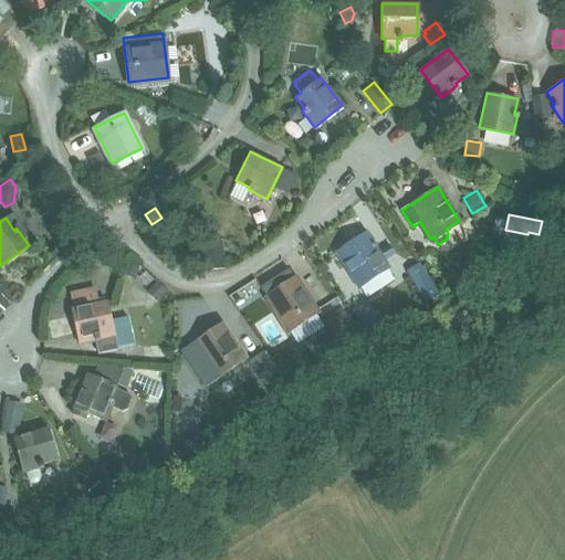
[(365,233),(337,251),(358,284),(387,266),(365,233)]
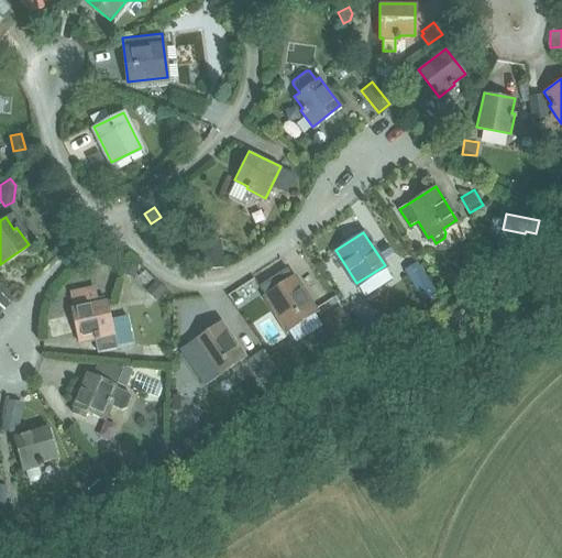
[(202,267),(224,265),(221,237),(199,239),(202,267)]
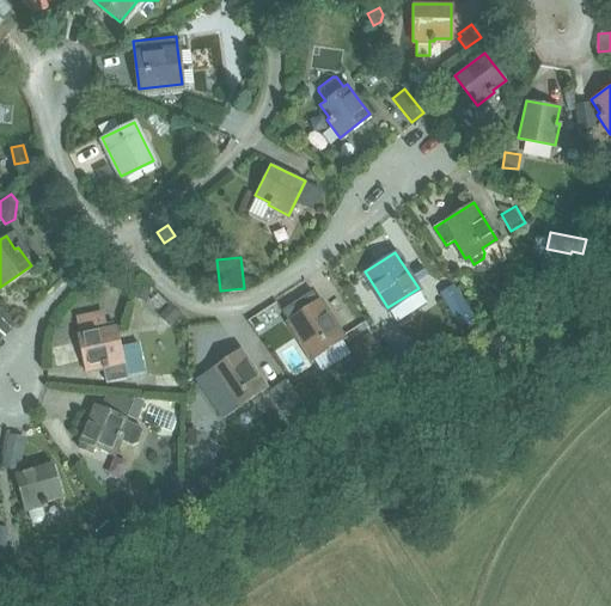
[(128,294),(140,300),(146,288),(133,282),(128,294)]
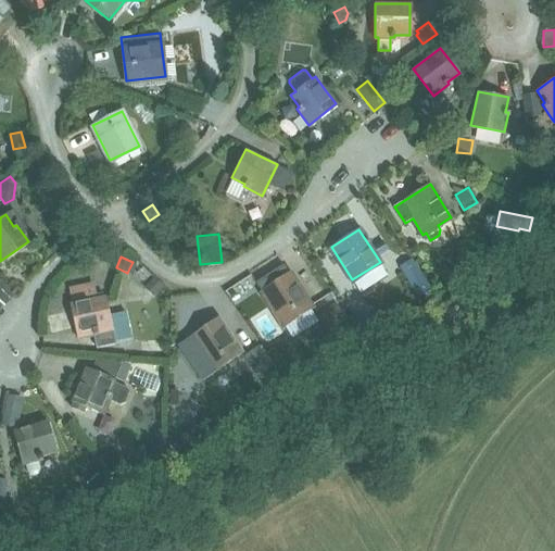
[(412,257),(400,264),(420,296),(432,288),(412,257)]
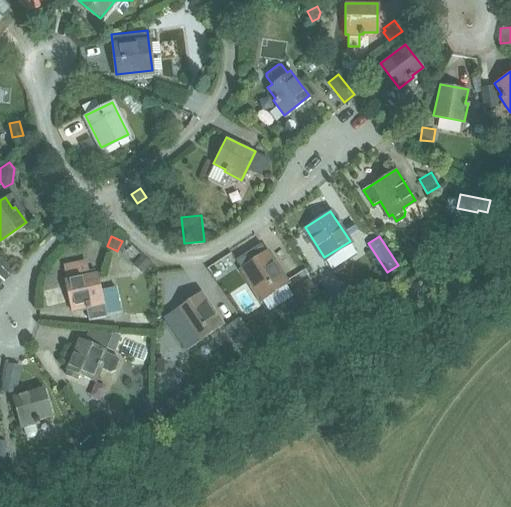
[(261,243),(236,259),(241,268),(260,298),(261,297),(269,309),(292,294),(285,282),(286,281),(267,251),(261,243)]
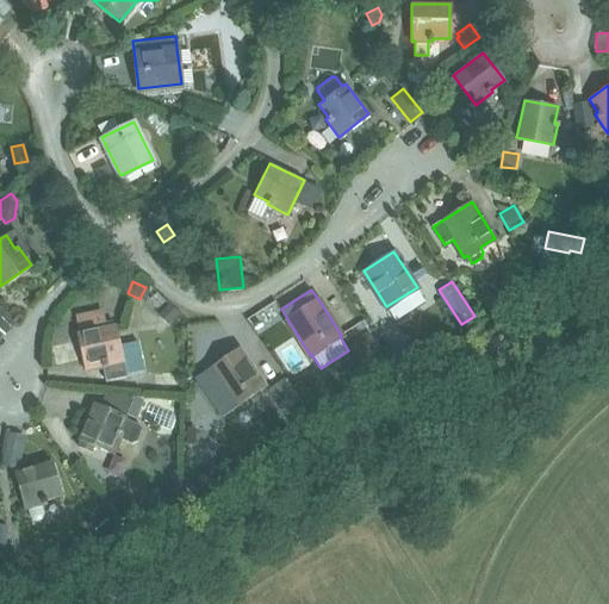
[(168,302),(157,312),(168,323),(179,312),(168,302)]
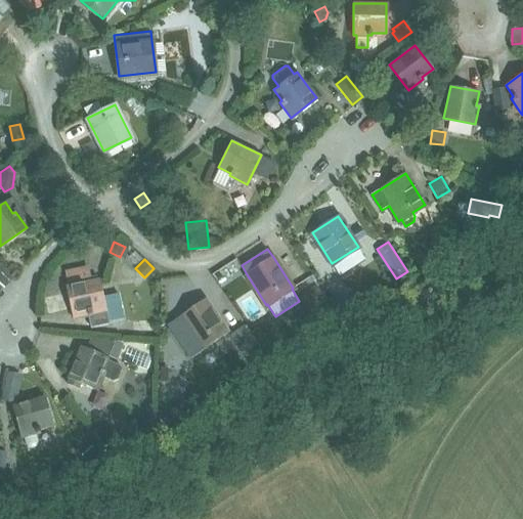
[(220,267),(213,271),(220,284),(227,278),(220,267)]
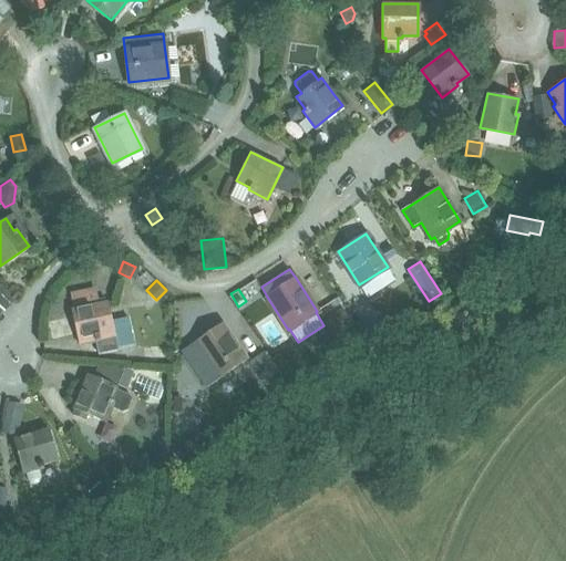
[(74,319),(70,320),(72,329),(76,329),(76,330),(80,343),(95,340),(98,352),(116,349),(116,347),(133,344),(127,317),(111,321),(106,301),(72,309),(73,313),(74,319)]
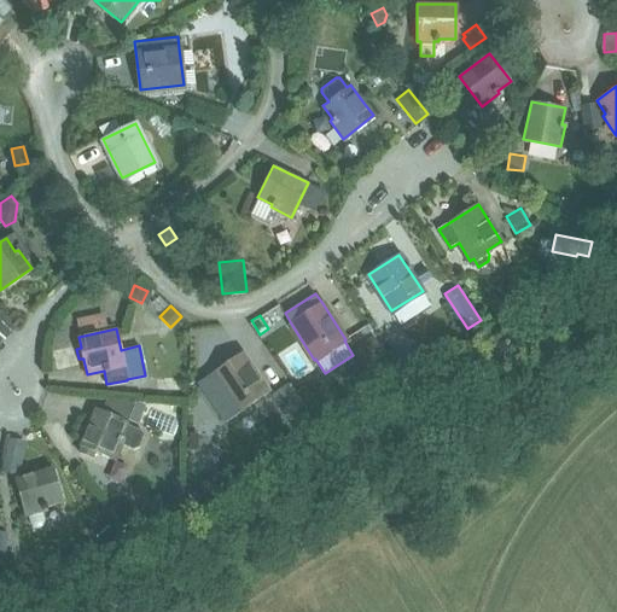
[(374,336),(353,349),(365,366),(385,353),(374,336)]
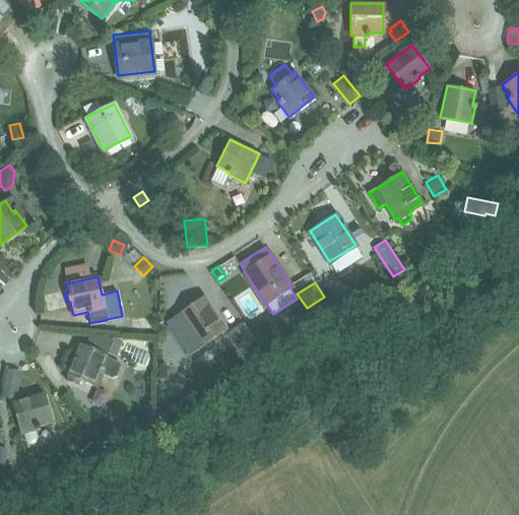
[(63,288),(44,293),(47,308),(66,304),(63,288)]
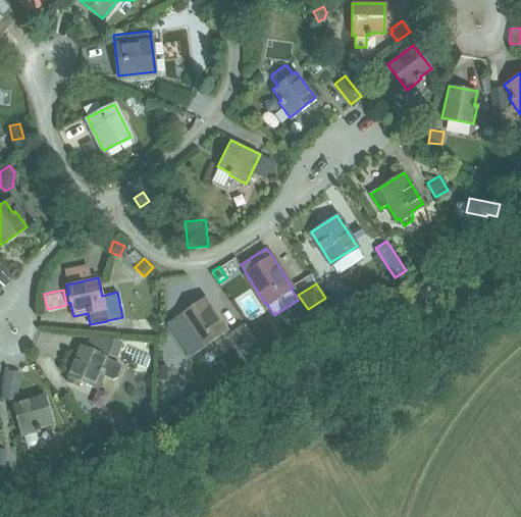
[(346,292),(332,301),(341,314),(355,305),(346,292)]
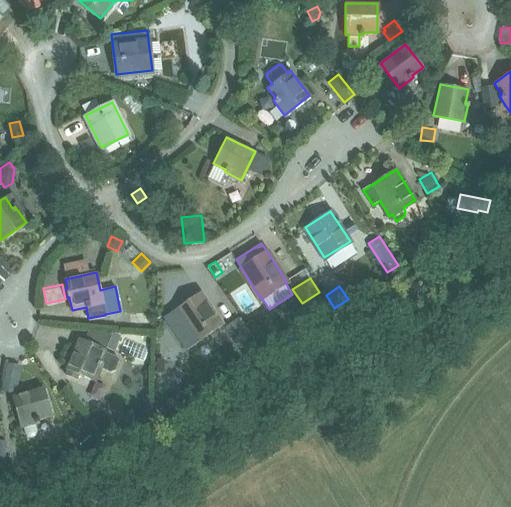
[(184,347),(195,340),(220,323),(200,293),(175,310),(164,317),(184,347)]
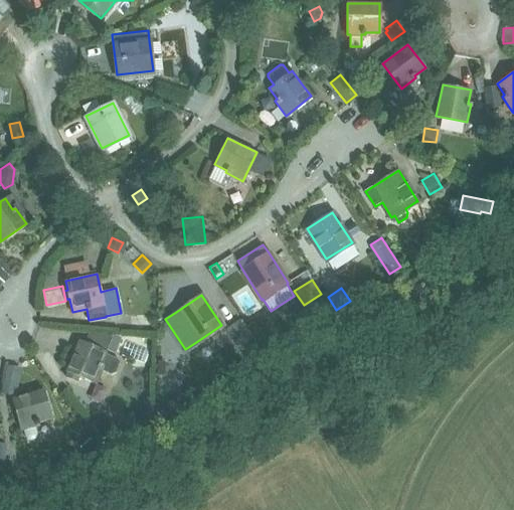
[(239,318),(226,327),(238,345),(251,336),(239,318)]
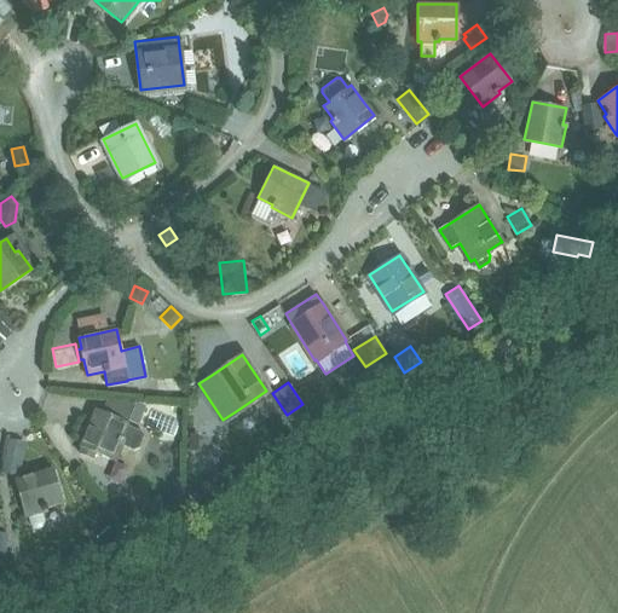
[(146,405),(136,402),(128,421),(138,424),(146,405)]
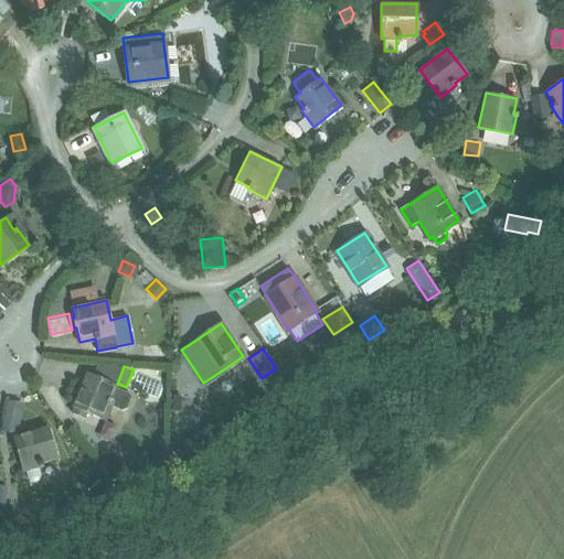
[(105,419),(112,404),(123,408),(127,407),(131,395),(129,391),(116,386),(116,385),(87,373),(73,405),(71,411),(84,417),(87,411),(105,419)]
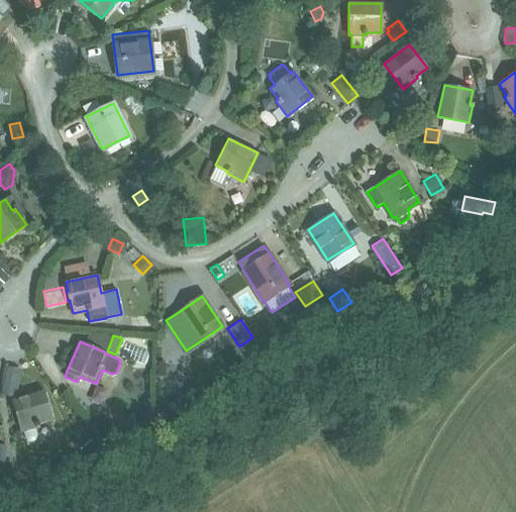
[(21,430),(22,430),(24,436),(26,439),(30,439),(33,439),(36,437),(37,434),(34,426),(39,425),(38,422),(52,418),(43,391),(12,400),(21,430)]
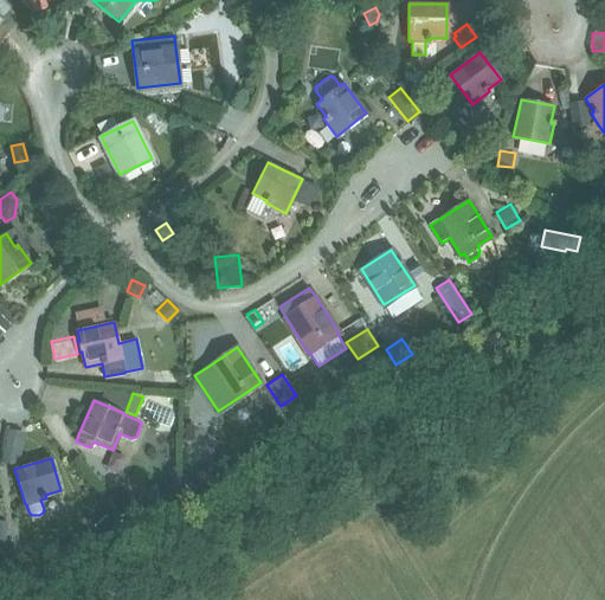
[(168,469),(168,477),(174,482),(182,472),(173,464),(168,469)]
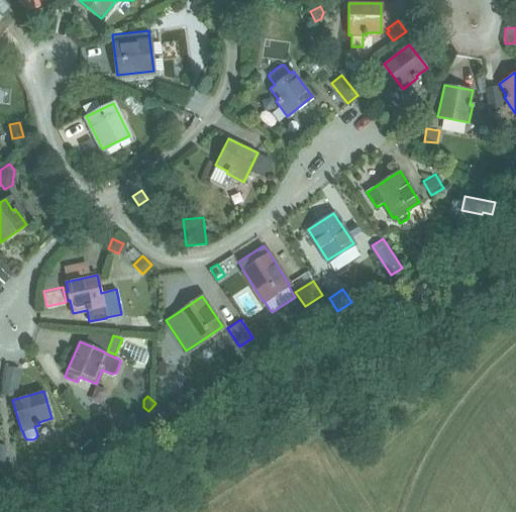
[(175,400),(168,404),(174,415),(181,410),(175,400)]
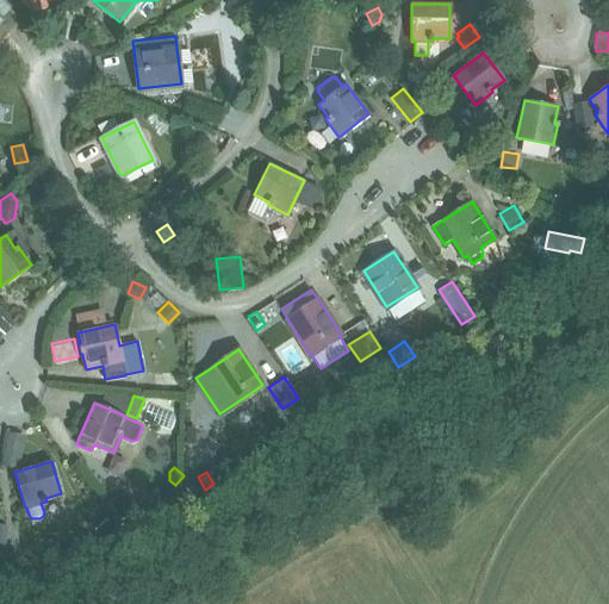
[(128,491),(113,493),(117,515),(131,512),(128,491)]
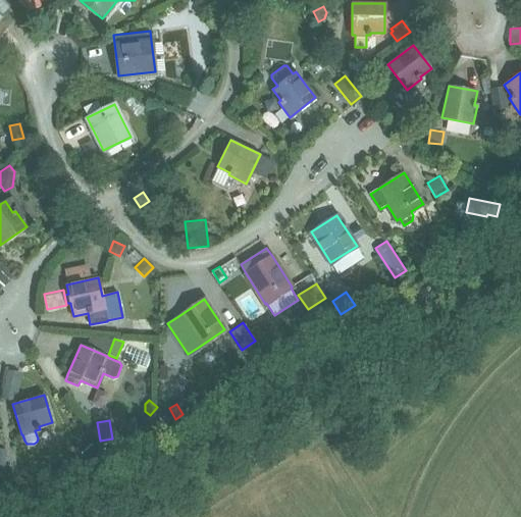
[(118,440),(105,450),(112,460),(125,451),(118,440)]
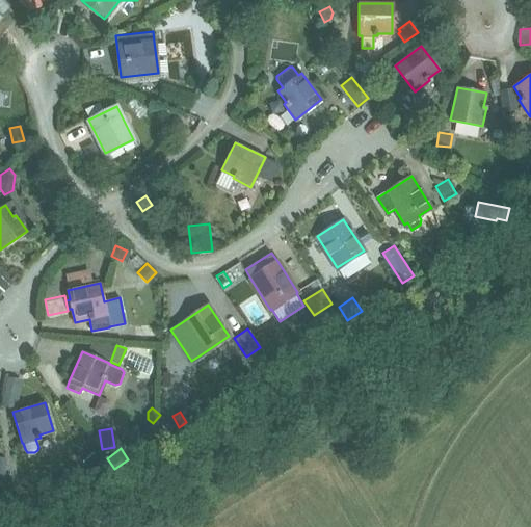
[(96,450),(84,458),(93,471),(104,463),(96,450)]
